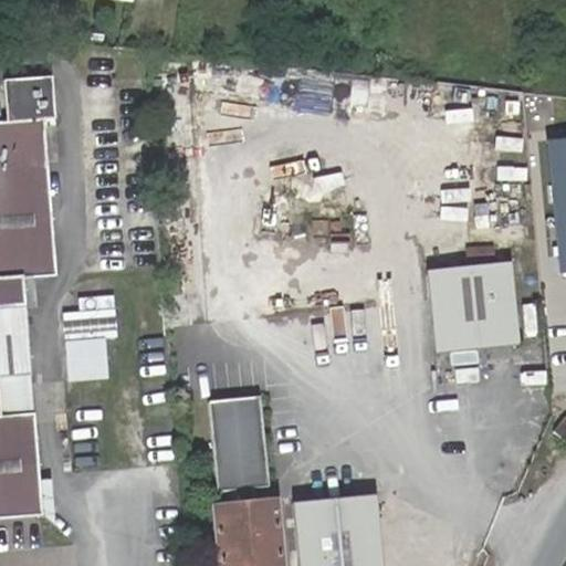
[(0,523),(44,520),(35,416),(31,417),(28,379),(32,378),(25,306),(22,280),(56,276),(46,164),(60,163),(55,130),(50,75),(1,81),(6,123),(0,123),(0,523)]
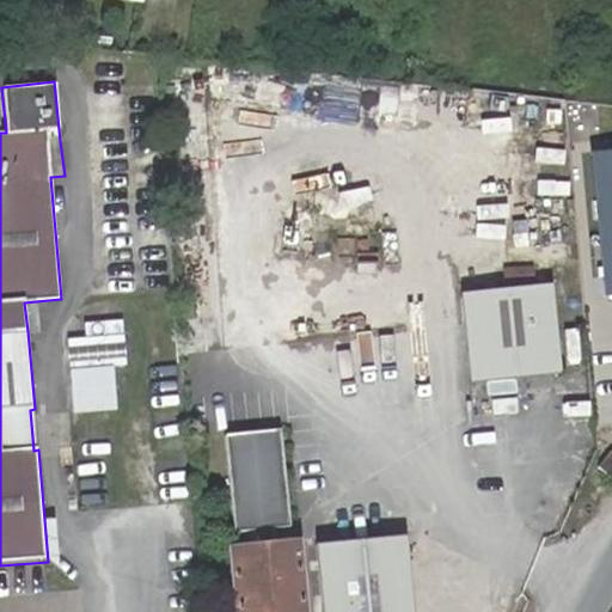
[(611,150),(592,152),(607,297),(611,295),(611,150)]
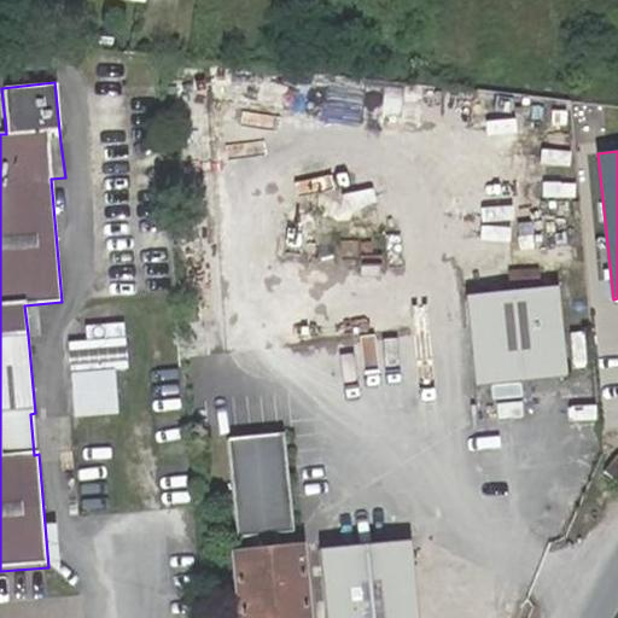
[(566,372),(554,283),(466,295),(478,384),(566,372)]
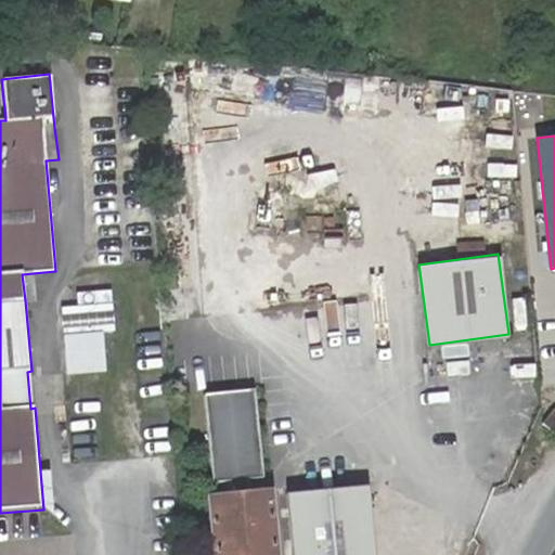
[(111,305),(61,308),(63,335),(113,332),(111,305)]
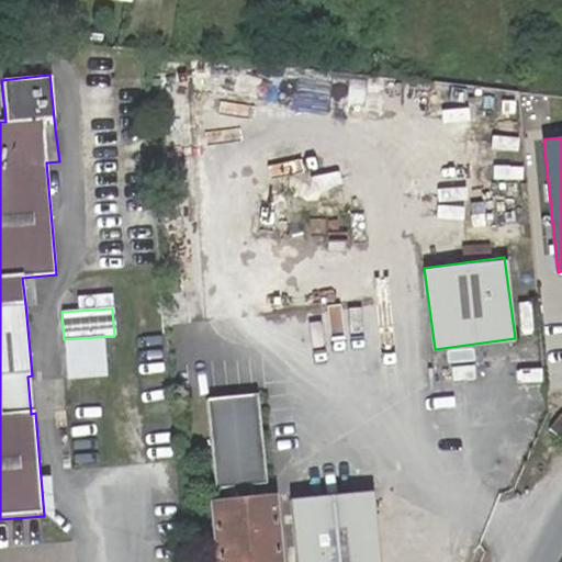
[(204,403),(210,452),(262,447),(257,397),(204,403)]
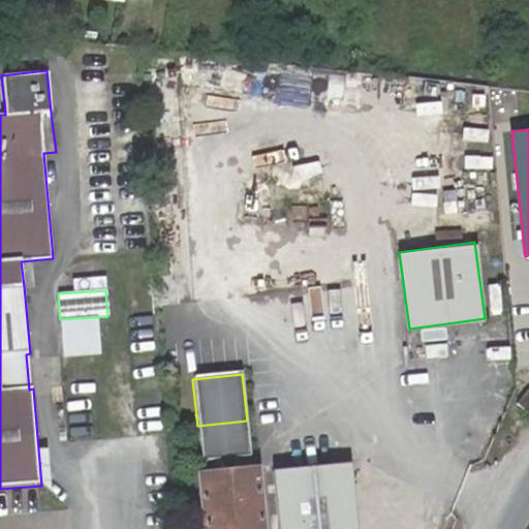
[(528,413),(528,391),(528,390),(520,401),(517,404),(521,407),(528,413)]
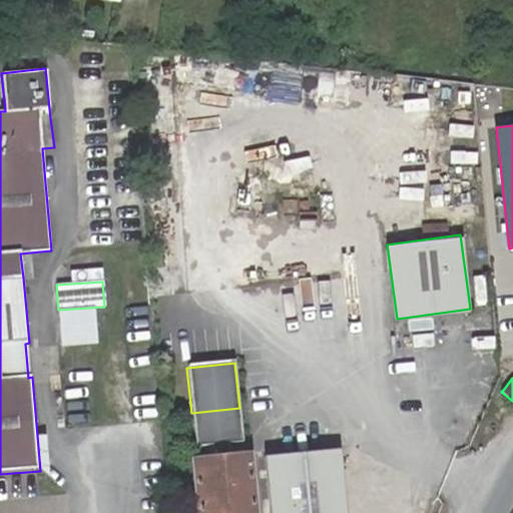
[(239,408),(191,413),(195,449),(209,448),(210,462),(192,464),(196,512),(251,512),(246,458),(229,460),(228,446),(242,444),(239,408)]
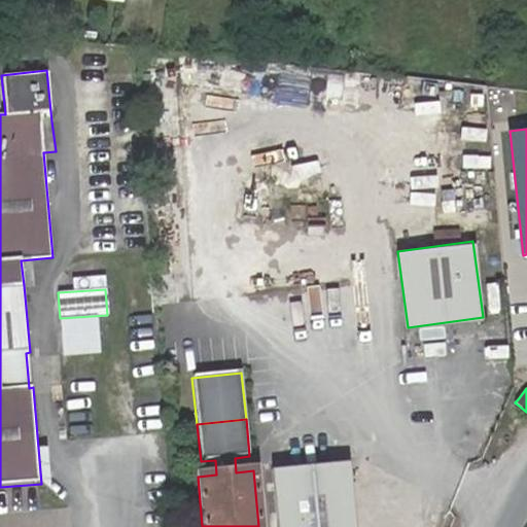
[(276,526),(356,526),(349,463),(271,470),(276,526)]
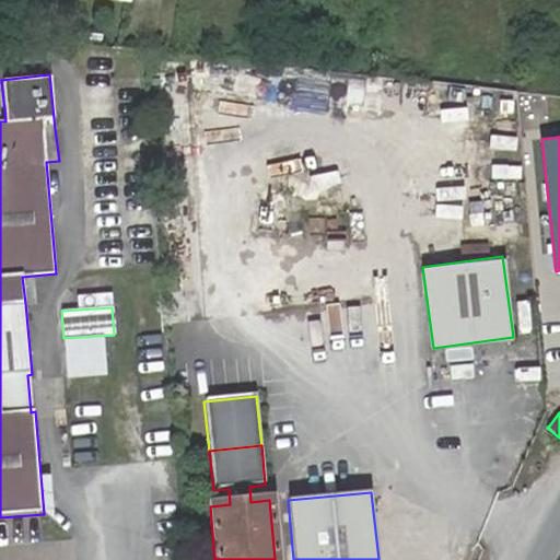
All buildings are outlined.
